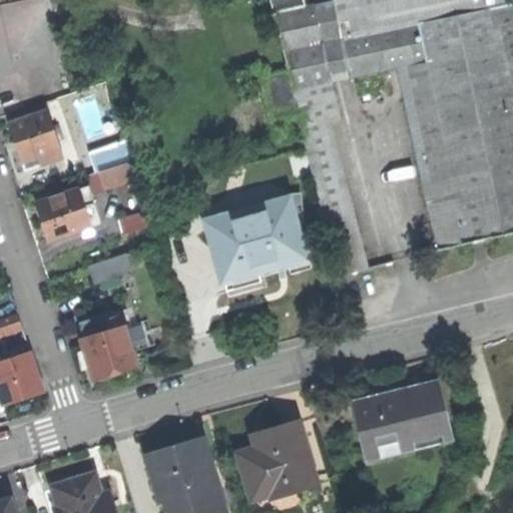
[(300,114),(341,271),(364,266),(330,119),(340,116),(332,81),(317,5),(306,7),(304,0),(274,0),(290,70),(262,76),(273,122),(300,114)]
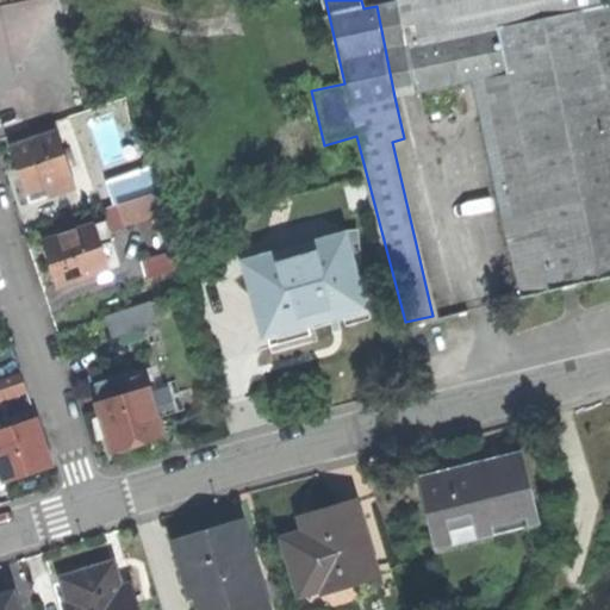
[(609,0),(396,0),(397,2),(416,92),(473,81),(524,297),(609,275),(609,0)]
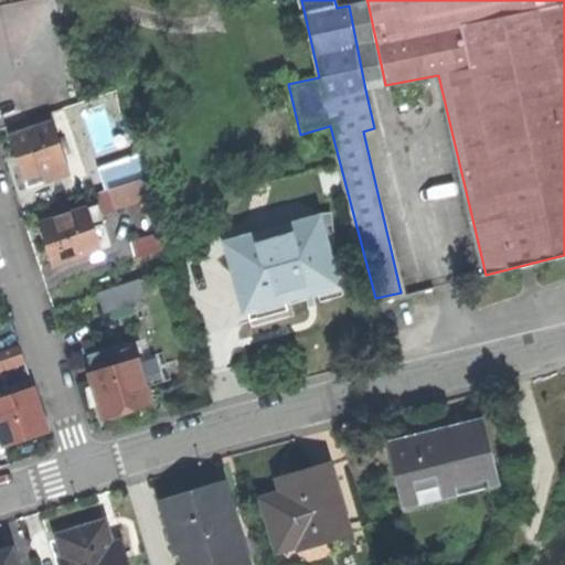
[(365,89),(385,85),(368,2),(349,6),(365,89)]
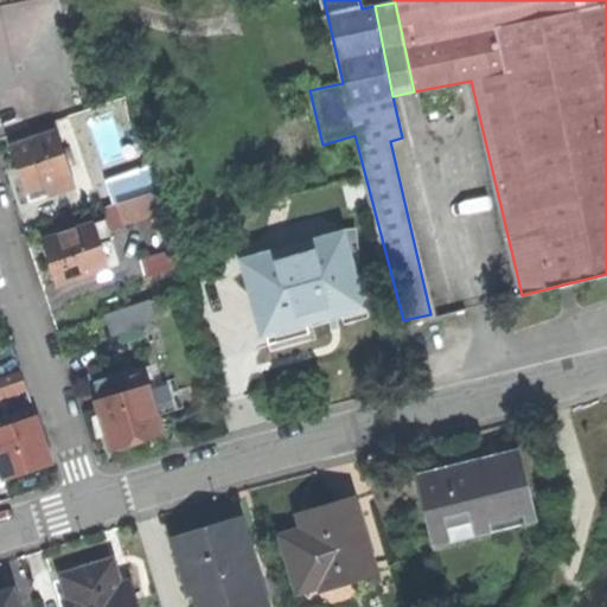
[(76,186),(66,159),(63,148),(55,122),(8,138),(17,163),(26,192),(46,185),(50,196),(76,186)]
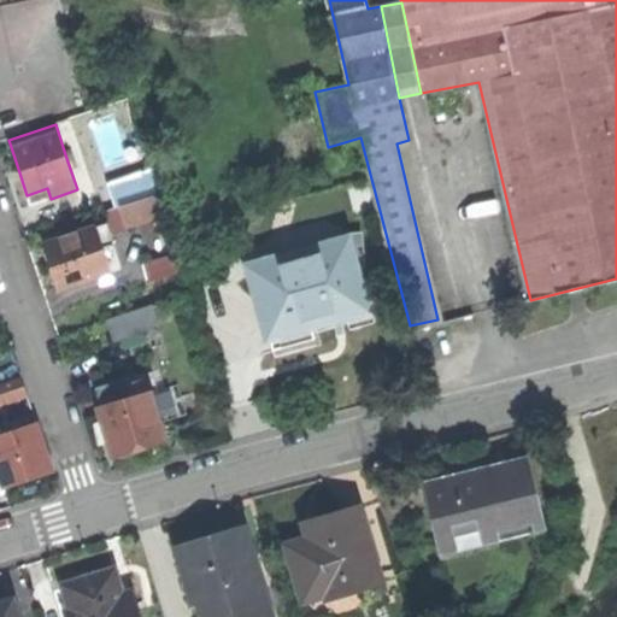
[(72,147),(64,151),(68,162),(76,158),(72,147)]
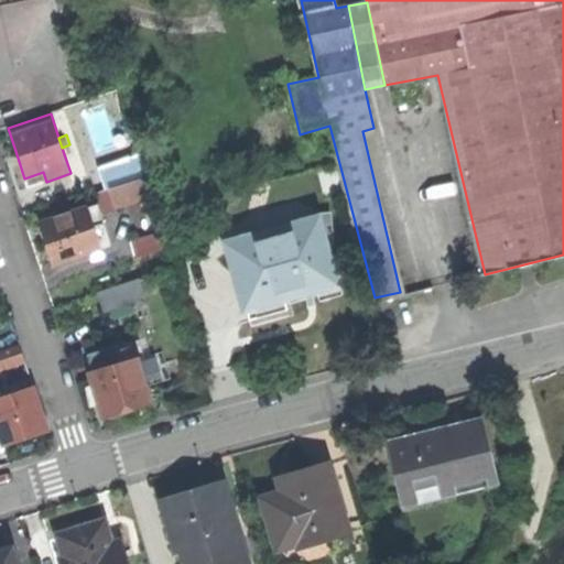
[(28,187),(46,182),(43,172),(24,179),(28,187)]
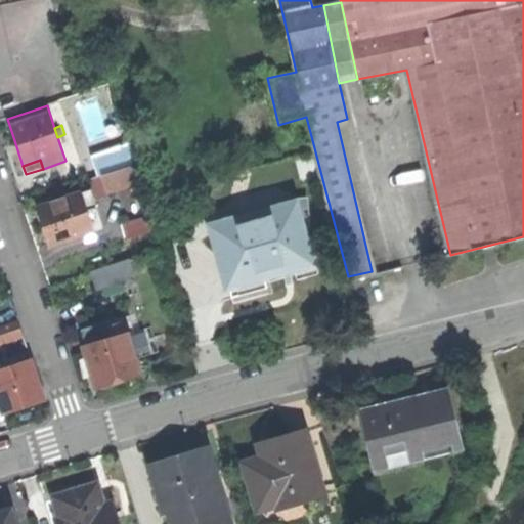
[(123,193),(141,187),(134,165),(101,175),(106,190),(121,186),(123,193)]
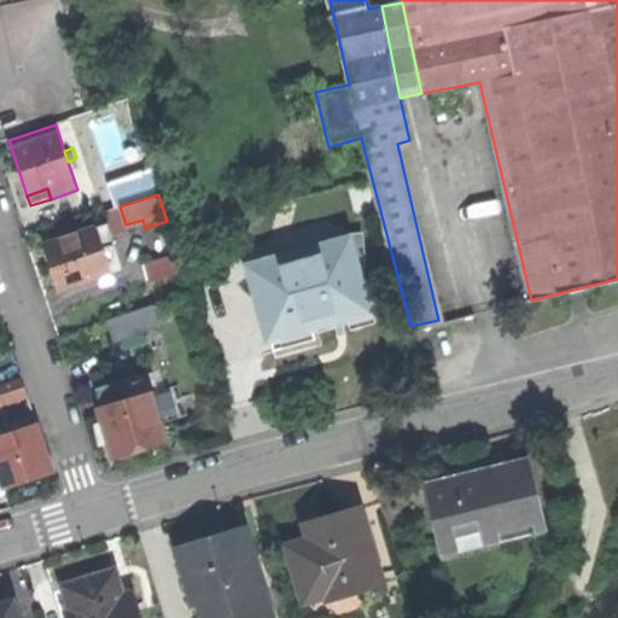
[(127,229),(126,225),(120,207),(104,211),(108,223),(111,234),(127,229)]
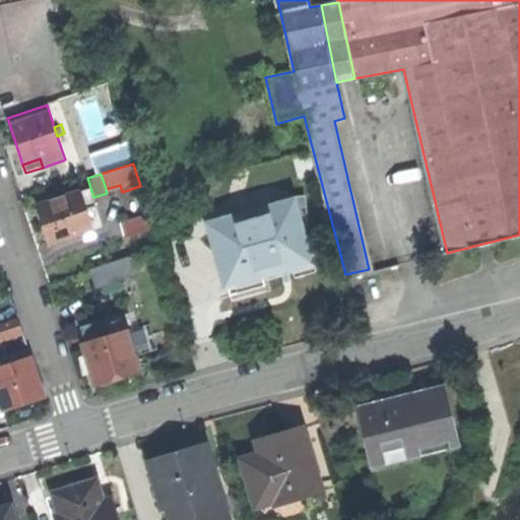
[(79,192),(85,209),(96,205),(93,197),(90,188),(79,192)]
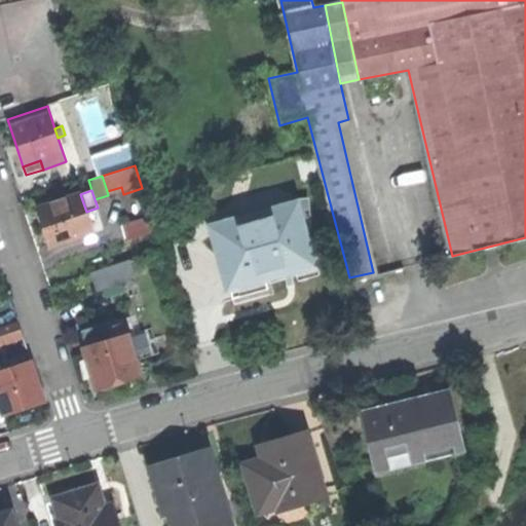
[(94,233),(86,212),(80,194),(37,208),(45,231),(50,248),(94,233)]
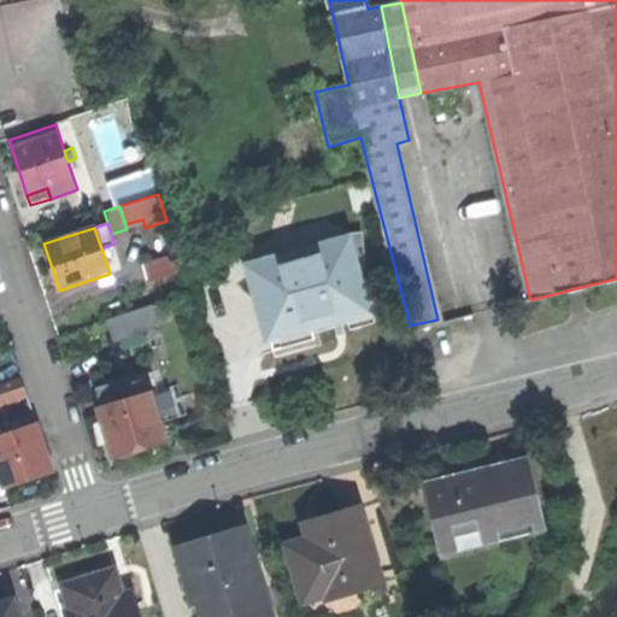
[(256,297),(258,297),(271,293),(265,271),(291,264),(288,257),(348,240),(356,268),(366,266),(357,231),(280,245),(280,250),(245,256),(256,297)]
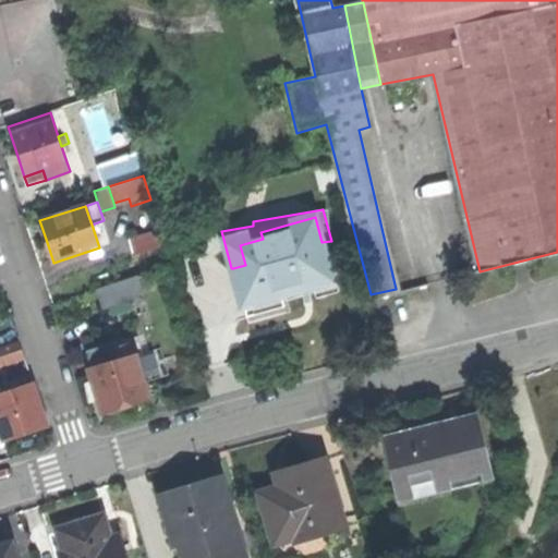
[(332,280),(322,242),(315,217),(261,232),(263,239),(240,245),(245,265),(233,268),(243,302),(281,292),(282,294),(300,289),(332,280)]
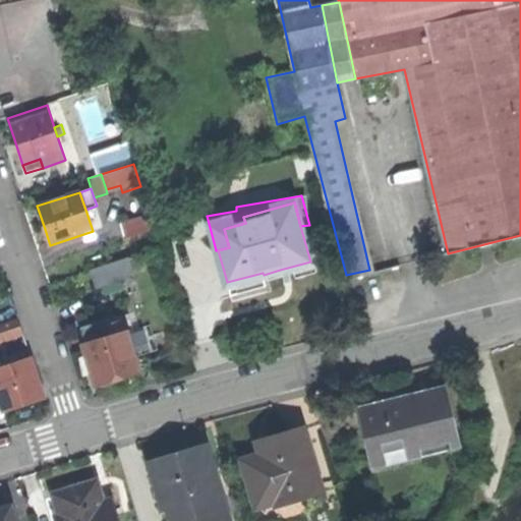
[(149,214),(122,223),(127,237),(154,228),(149,214)]
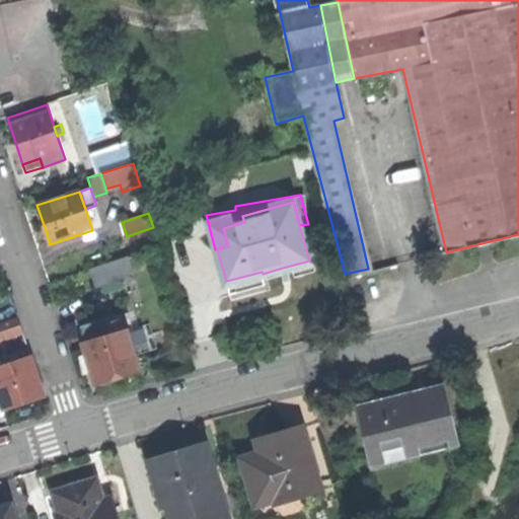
[(92,268),(97,283),(135,272),(130,256),(92,268)]
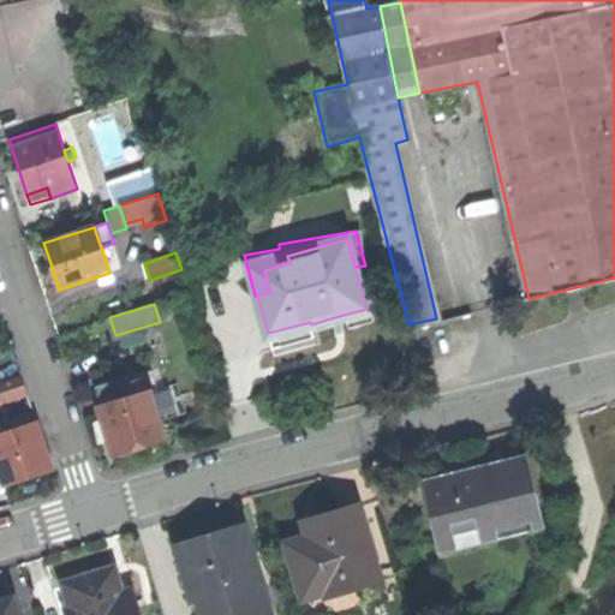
[(21,378),(0,384),(0,402),(27,394),(21,378)]
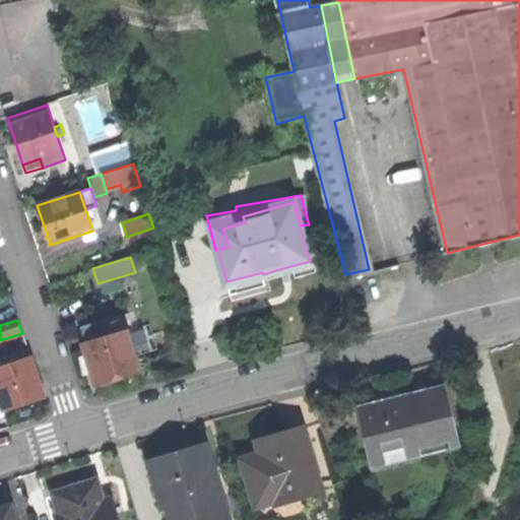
[(107,337),(87,343),(85,343),(87,349),(83,350),(89,371),(92,370),(98,385),(99,384),(100,386),(118,381),(118,379),(126,376),(138,372),(123,321),(104,327),(107,337)]
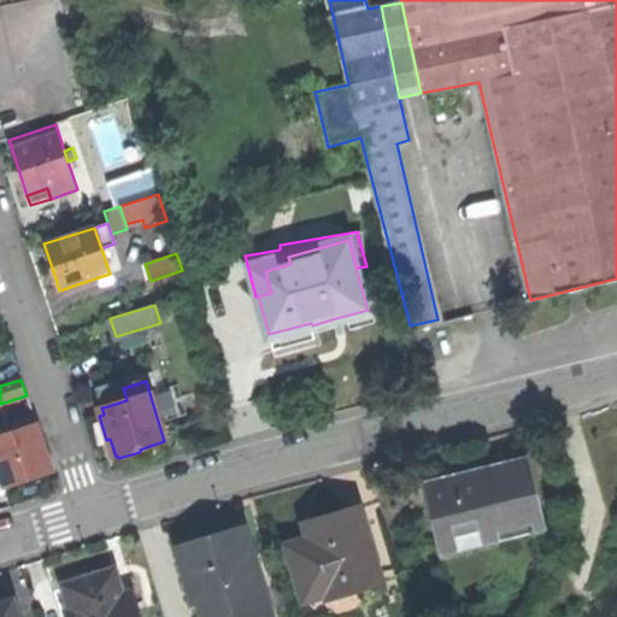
[(127,400),(123,388),(116,383),(98,389),(104,407),(127,400)]
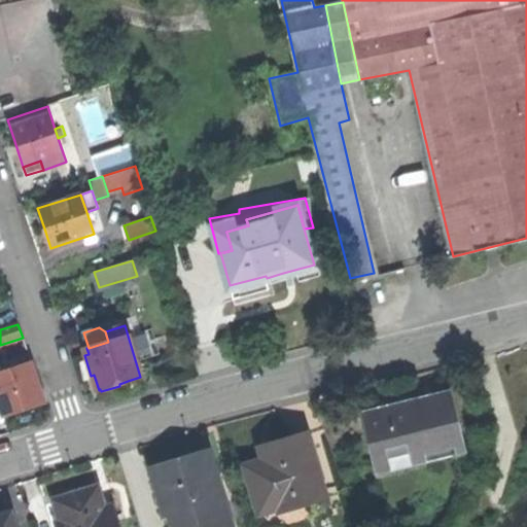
[(31,362),(0,372),(0,402),(4,416),(18,412),(45,402),(31,362)]
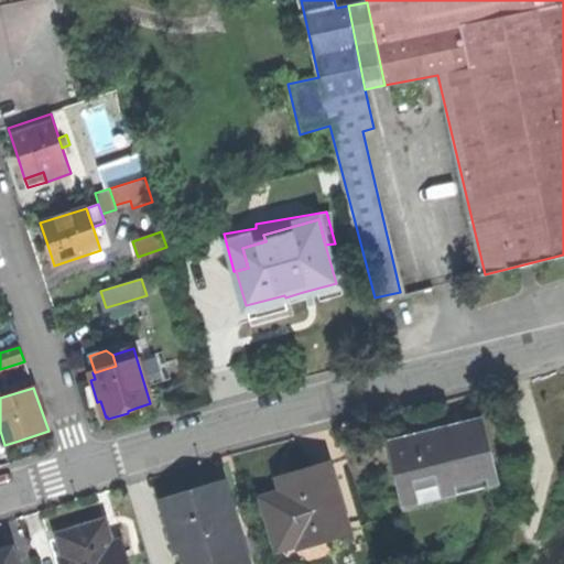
[(391,443),(403,491),(446,480),(448,489),(454,488),(494,479),(480,424),(445,433),(444,430),(422,435),(391,443)]
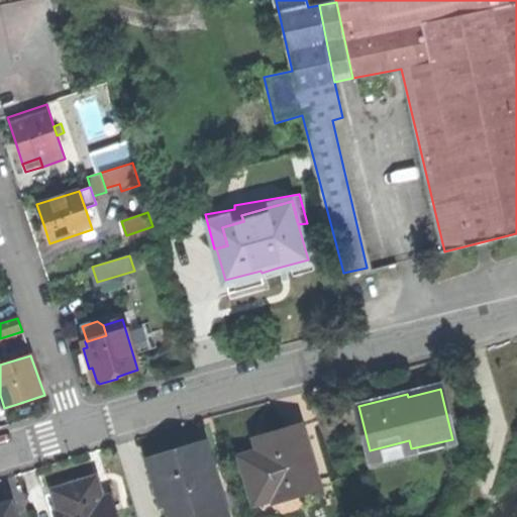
[(239,456),(254,507),(320,487),(301,425),(281,431),(263,437),(267,448),(239,456)]
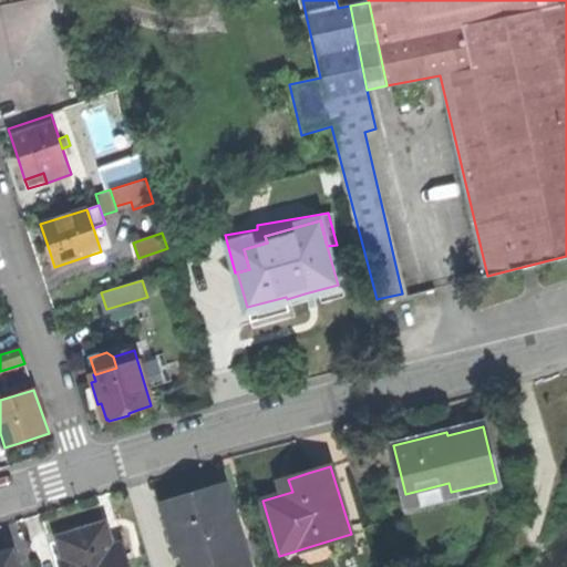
[(449,483),(405,494),(406,497),(401,498),(405,516),(460,503),(456,491),(451,492),(449,483)]
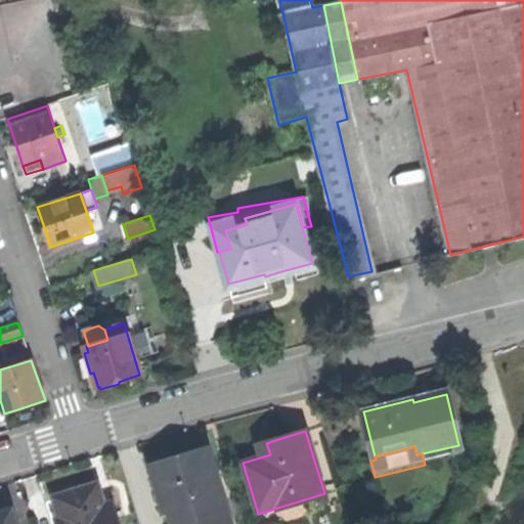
[(153,469),(169,523),(230,523),(208,451),(177,461),(153,469)]
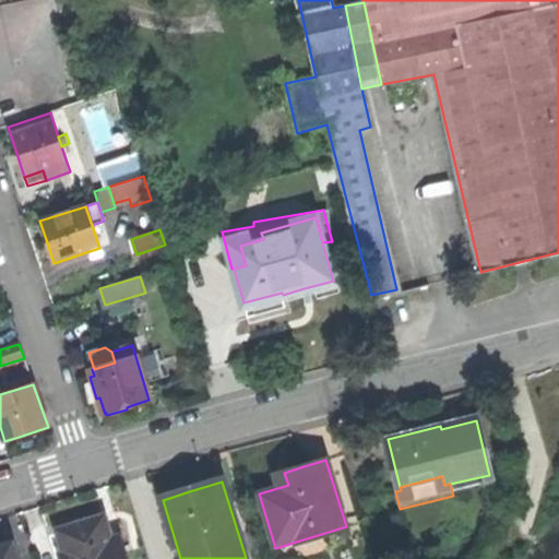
[(60,555),(60,558),(123,558),(122,554),(115,557),(110,540),(103,518),(58,531),(64,554),(60,555)]
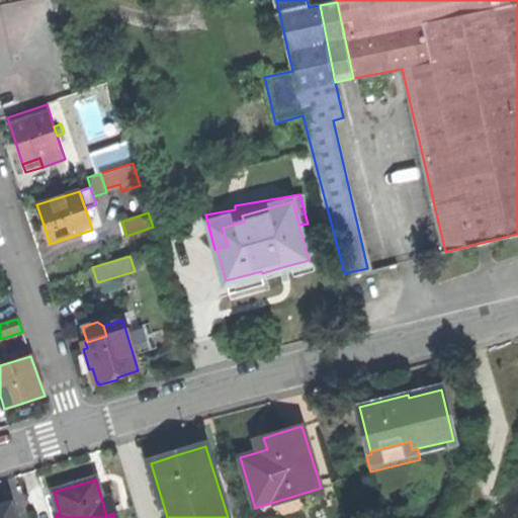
[(105,500),(102,501),(106,516),(113,513),(109,499),(105,500)]
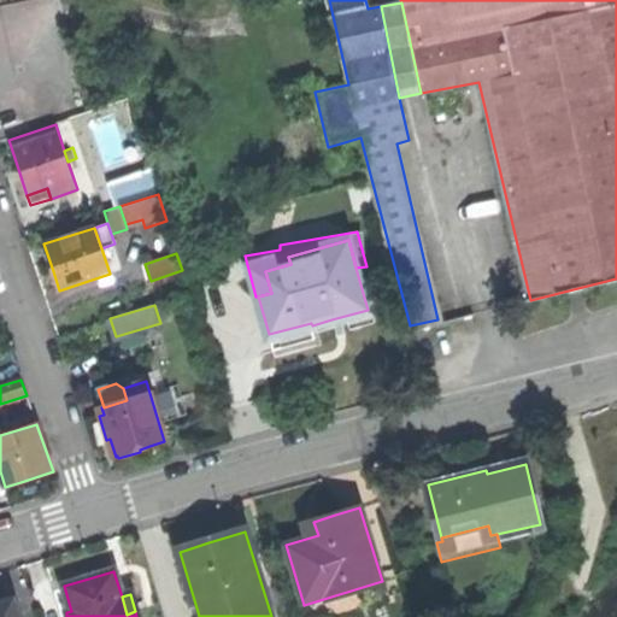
[(0,616),(16,616),(12,603),(0,605),(0,616)]
